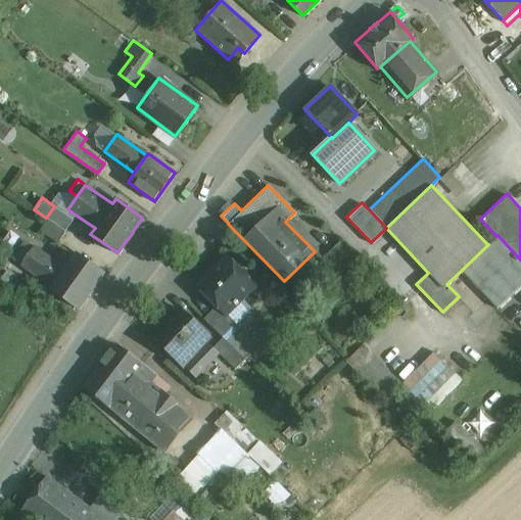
[(73,219),(54,206),(46,218),(46,219),(63,231),(73,219)]
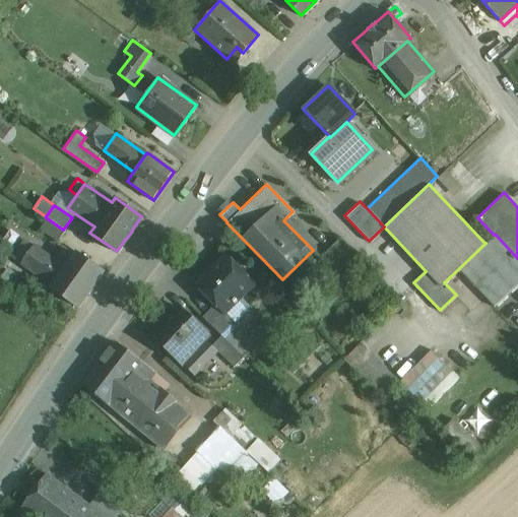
[(63,230),(46,217),(39,228),(56,240),(63,230)]
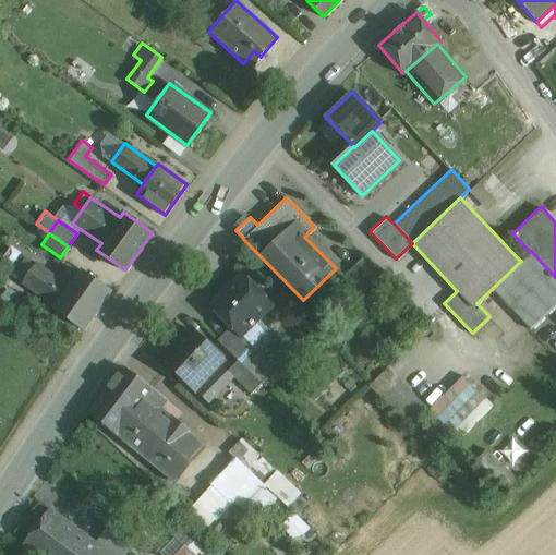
[(521,261),(492,289),(529,327),(555,301),(555,277),(531,251),(530,252),(520,261),(521,261)]
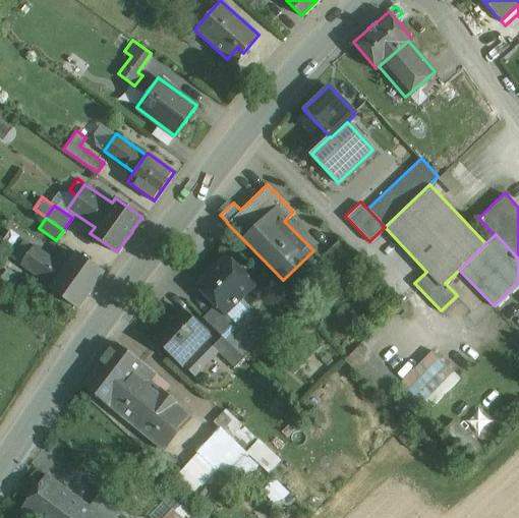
[(340,239),(321,259),(336,275),(355,255),(340,239)]
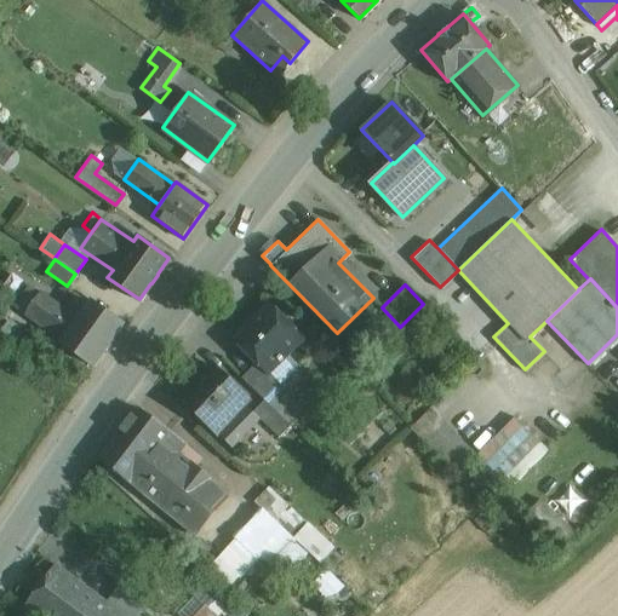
[(62,306),(39,291),(24,312),(62,340),(89,303),(73,292),(62,306)]
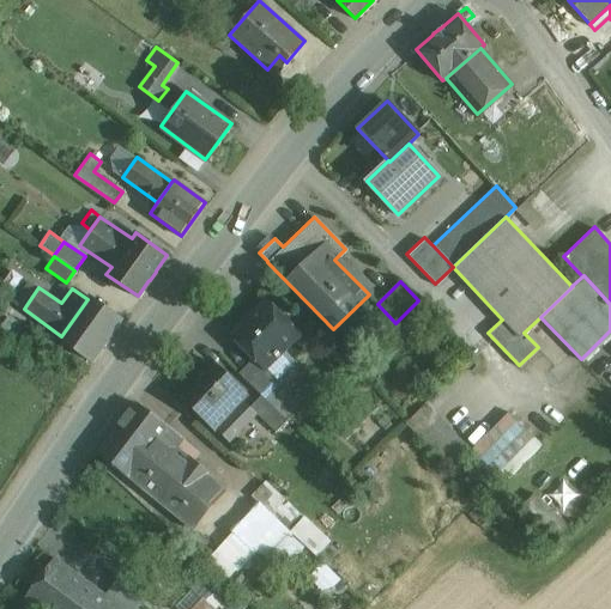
[(61,336),(60,339),(91,360),(102,345),(103,345),(109,336),(109,335),(120,320),(89,297),(88,299),(61,336)]
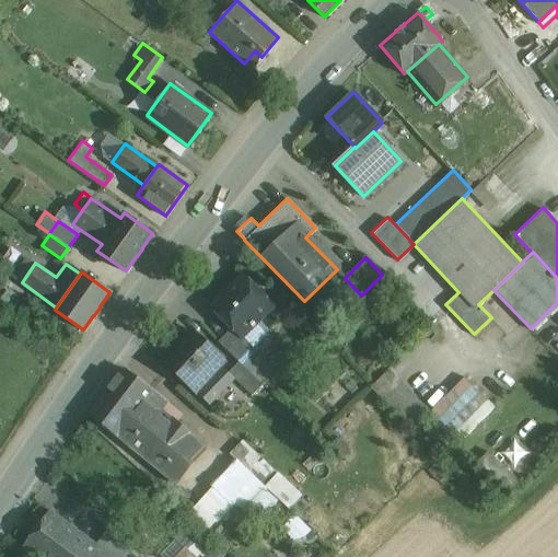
[(242,275),(210,305),(231,326),(239,335),(240,334),(270,304),(242,275)]
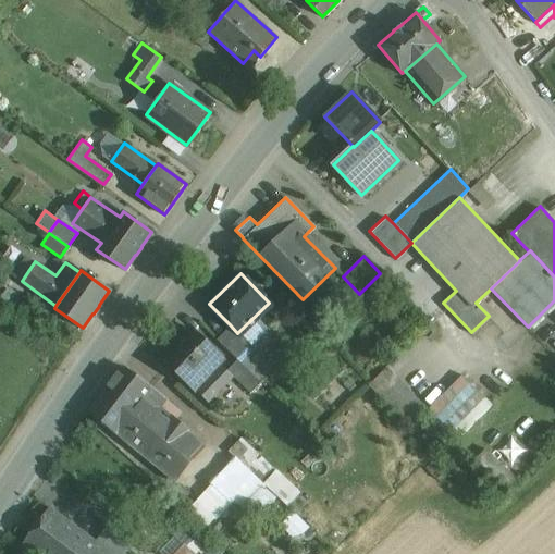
[(237,333),(230,324),(216,339),(236,358),(250,344),(238,332),(237,333)]
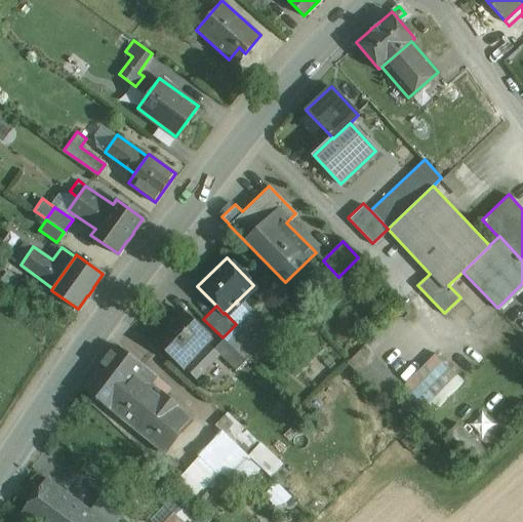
[(208,337),(177,308),(151,335),(195,377),(217,353),(212,348),(205,342),(208,337)]
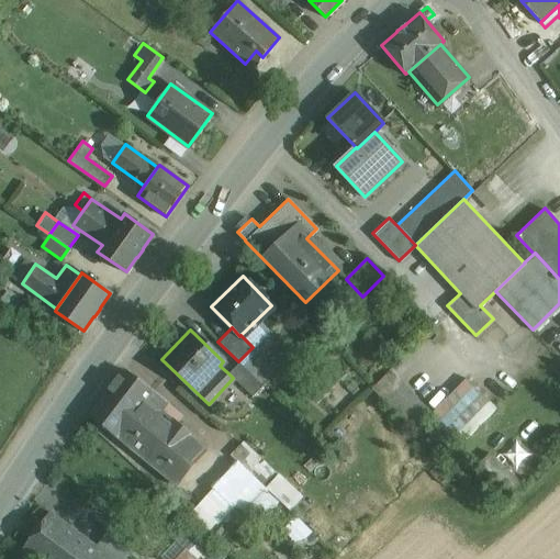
[(262,384),(238,361),(227,372),(233,378),(252,395),(262,384)]
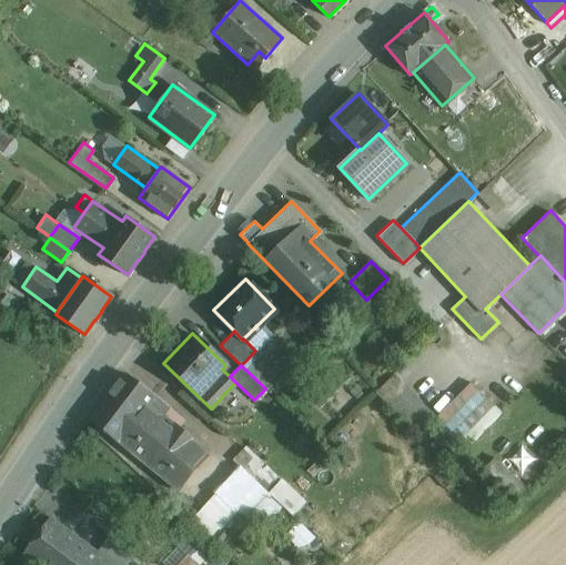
[(165,404),(124,373),(90,419),(118,442),(175,488),(205,452),(159,414),(165,404)]
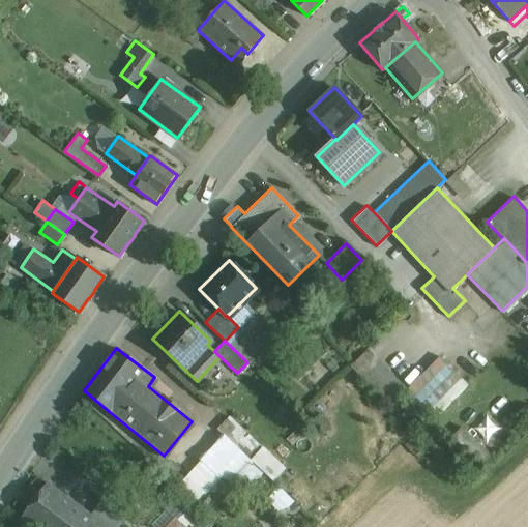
[(382,396),(399,379),(373,353),(356,369),(382,396)]
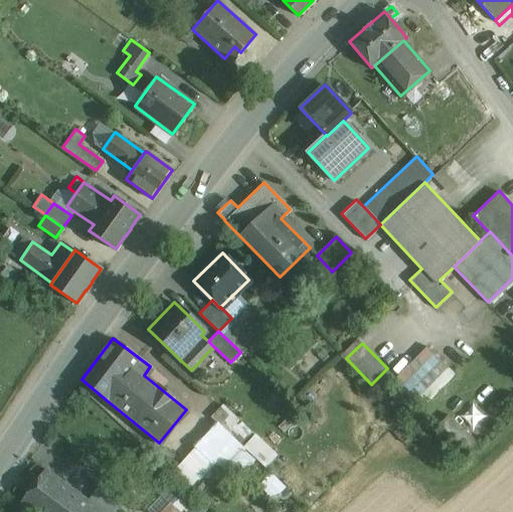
[(391,381),(413,402),(448,369),(425,347),(391,381)]
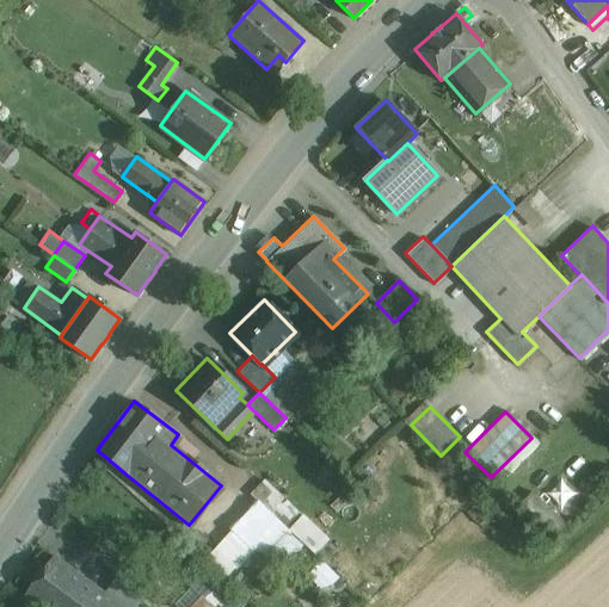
[(282,496),(263,478),(248,493),(268,511),(282,496)]
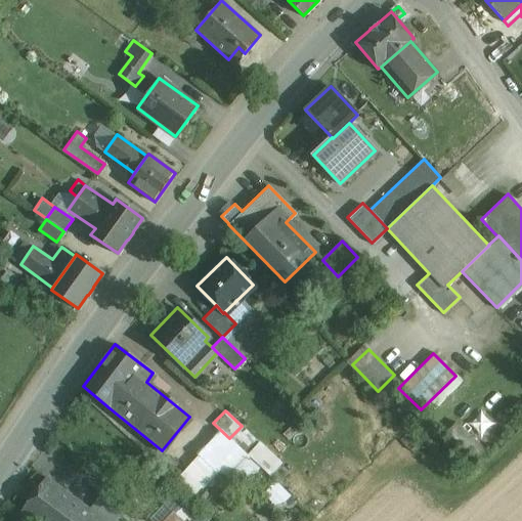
[(258,437),(246,450),(269,472),(281,459),(258,437)]
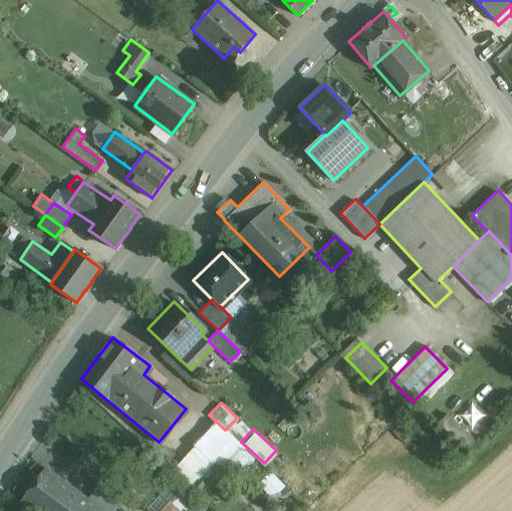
[(68,510),(81,494),(45,467),(20,501),(33,510),(68,510)]
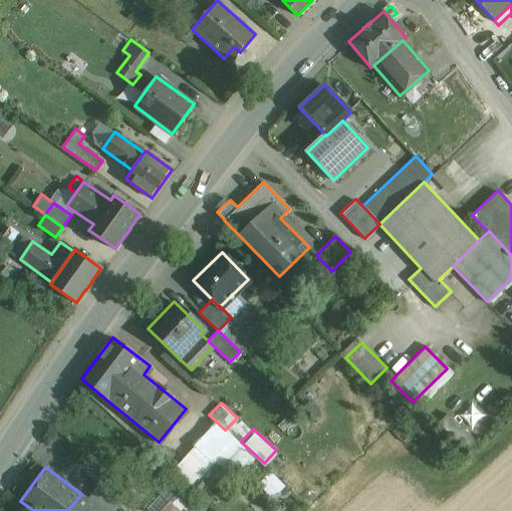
[(267,493),(282,486),(273,469),(259,476),(267,493)]
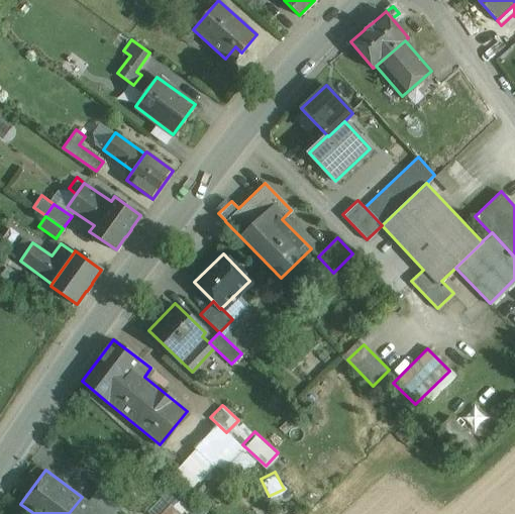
[(136,497),(108,476),(100,487),(118,500),(128,507),(136,497)]
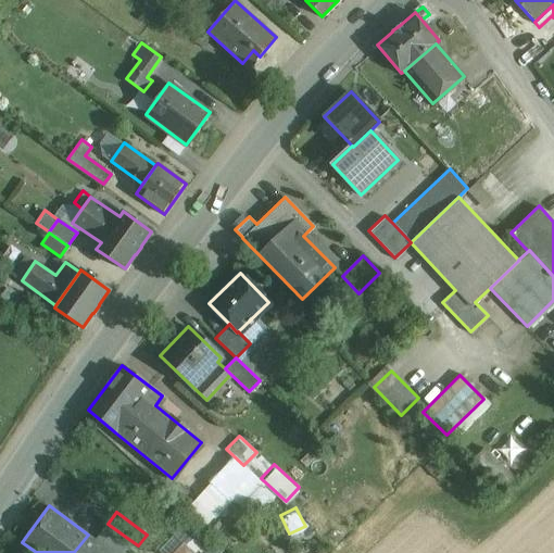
[(190,552),(204,538),(186,522),(161,550),(163,552),(190,552)]
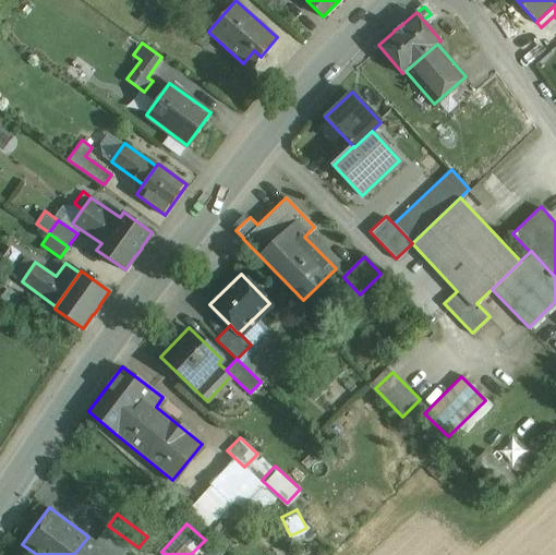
[(116,554),(128,540),(108,526),(96,542),(112,554),(116,554)]
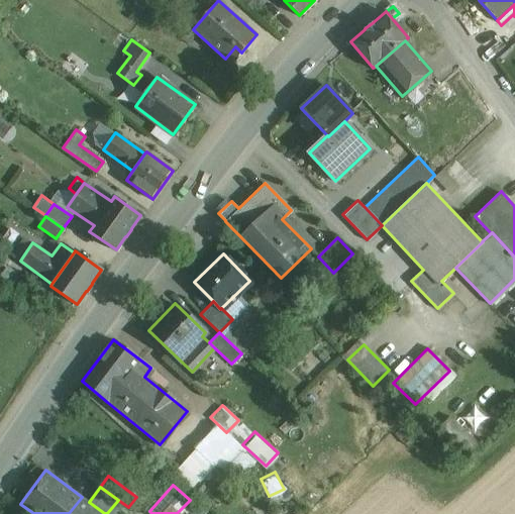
[(82,497),(69,513),(104,513),(89,502),(82,497)]
